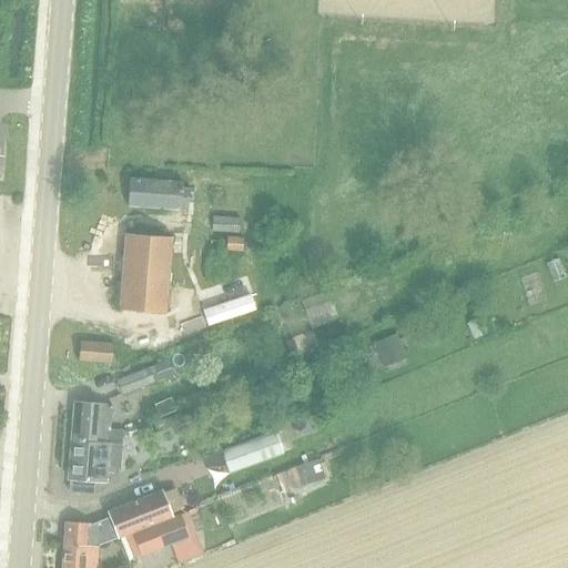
[(182,182),(128,178),(125,204),(186,209),(188,188),(181,188),(182,182)]
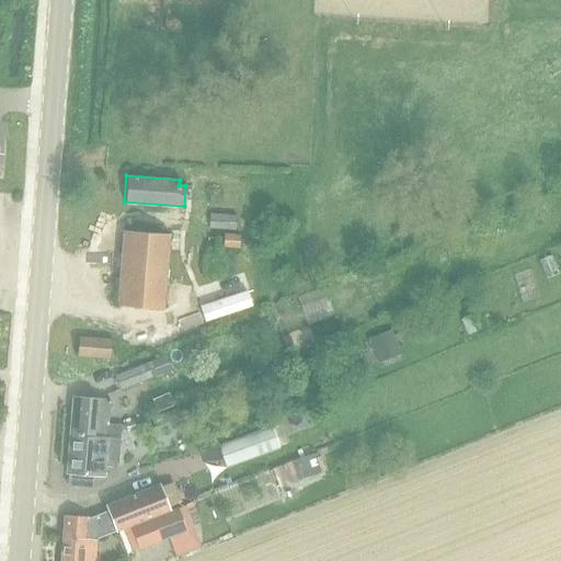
[(208,215),(207,227),(235,229),(236,217),(208,215)]
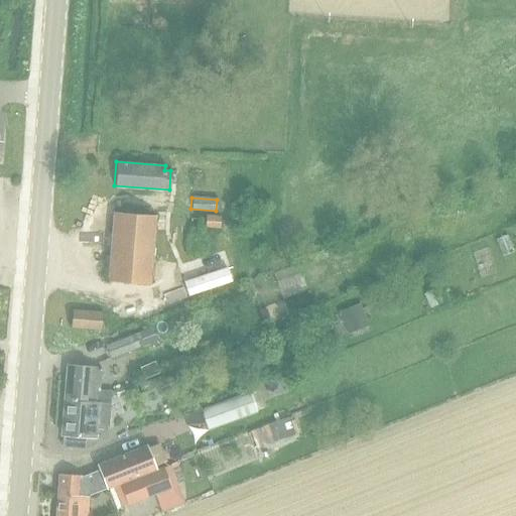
[(155,215),(113,212),(108,280),(149,283),(155,215)]
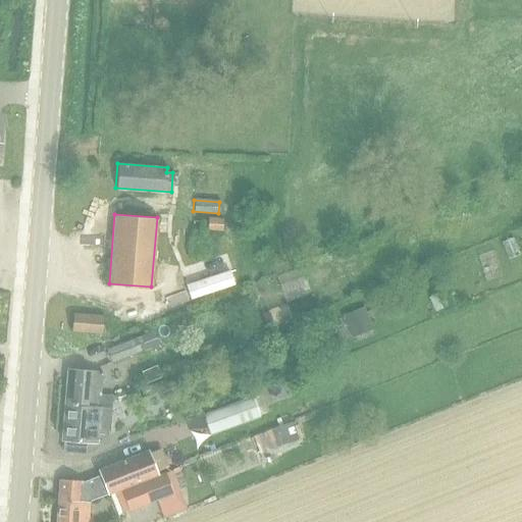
[(208,215),(207,229),(221,230),(222,216),(208,215)]
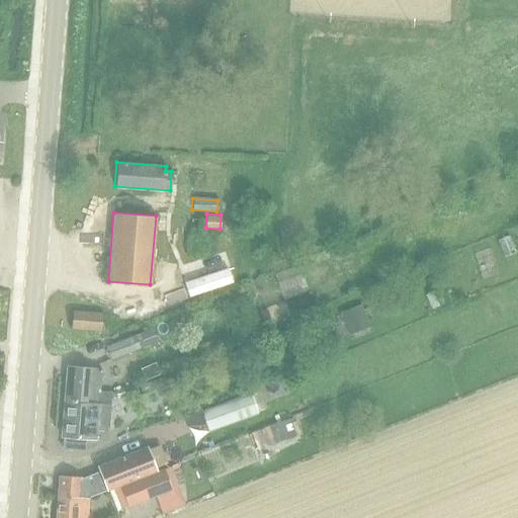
[(192,219),(189,253),(198,254),(201,219),(192,219)]
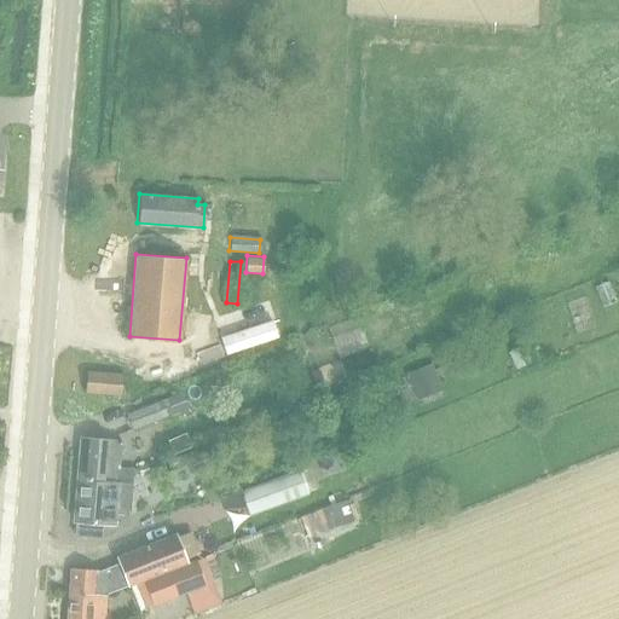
[(417,290),(408,295),(411,306),(422,301),(417,290)]
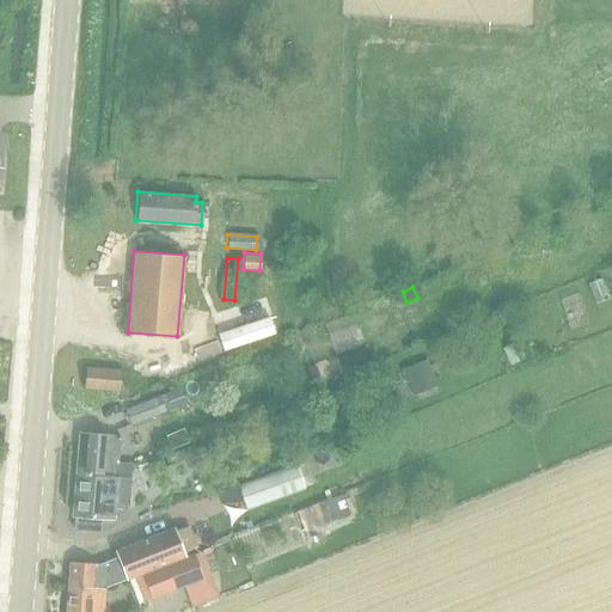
[(331,340),(354,330),(348,316),(324,325),(331,340)]
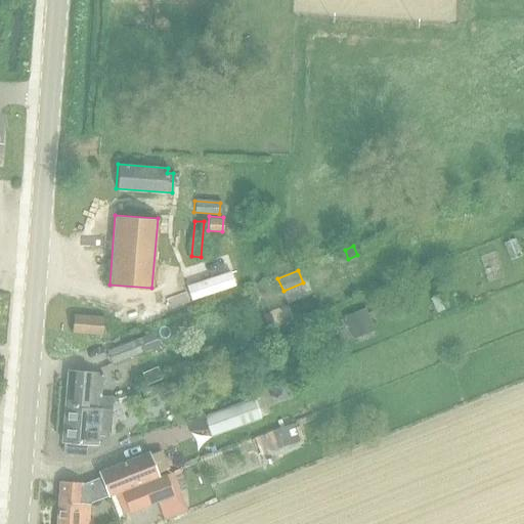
[(436,295),(430,298),(436,312),(442,309),(436,295)]
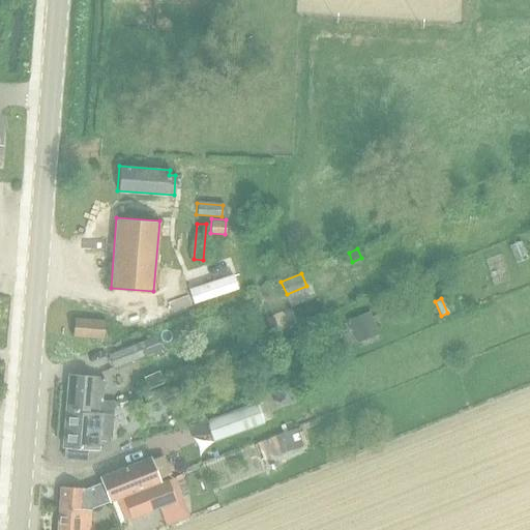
[(101,337),(105,305),(74,302),(72,317),(62,316),(61,334),(101,337)]
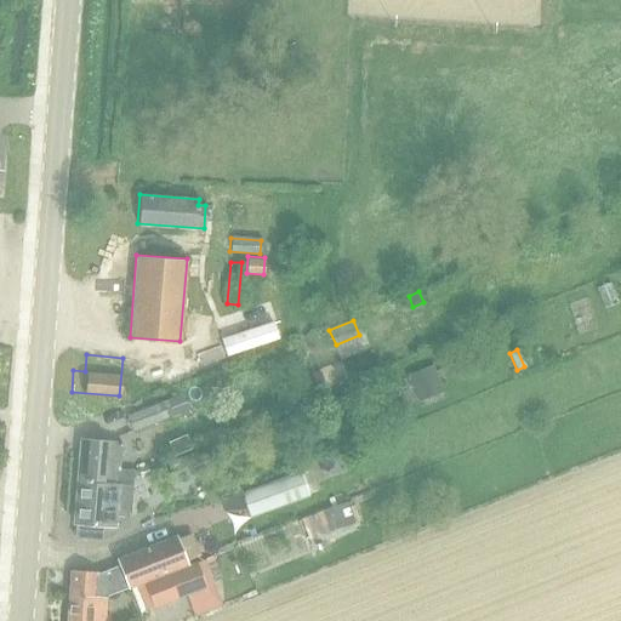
[(431,366),(410,375),(421,400),(442,392),(431,366)]
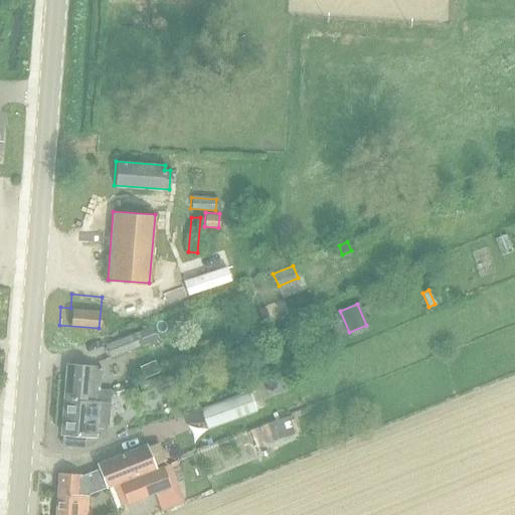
[(266,307),(259,310),(264,322),(272,319),(266,307)]
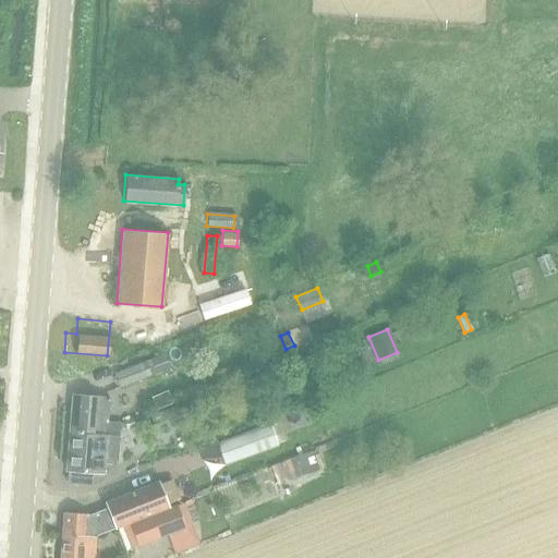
[(280,341),(268,347),(271,355),(283,351),(280,341)]
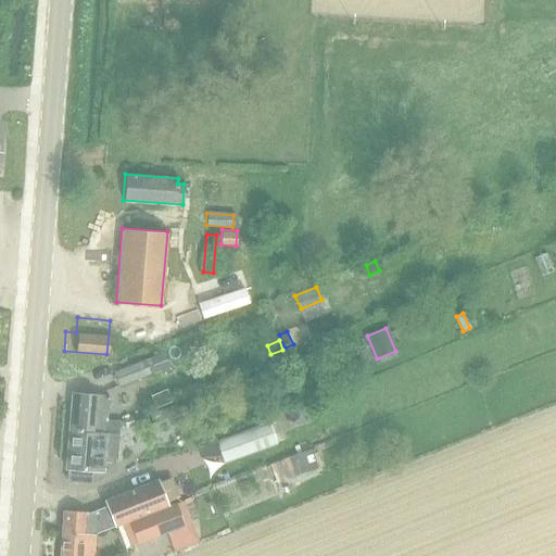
[(163,353),(113,371),(118,384),(167,365),(163,353)]
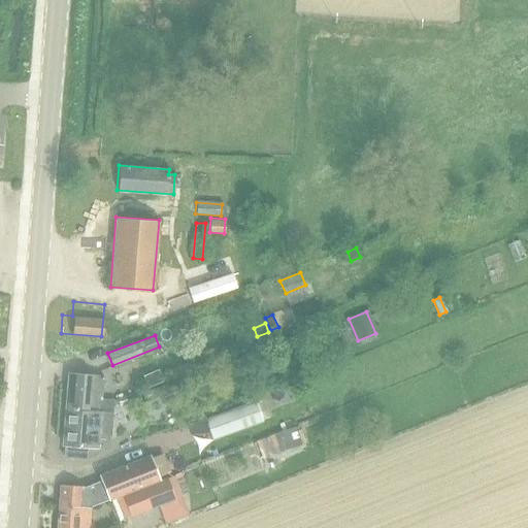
[(103,375),(69,372),(66,408),(100,411),(112,413),(113,400),(101,399),(103,375)]
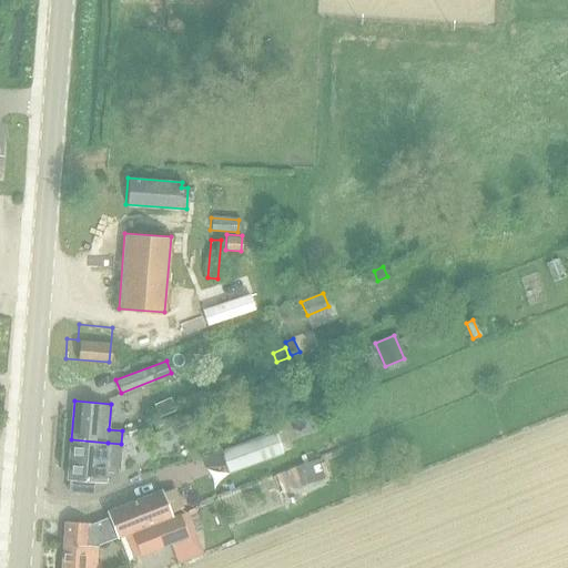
[(220,449),(227,472),(281,452),(273,429),(220,449)]
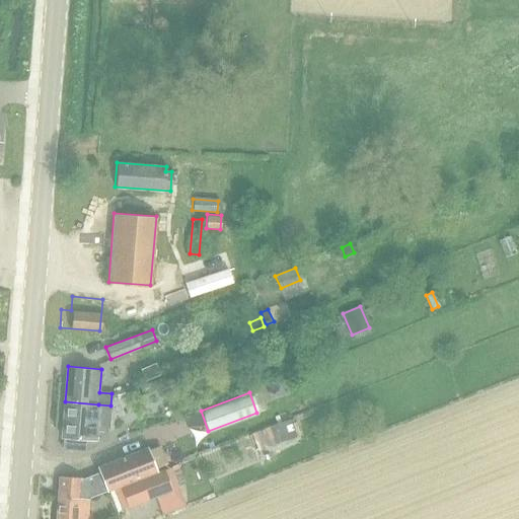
[(98,404),(65,401),(62,437),(63,437),(63,449),(85,450),(106,439),(107,430),(108,430),(110,405),(98,404)]
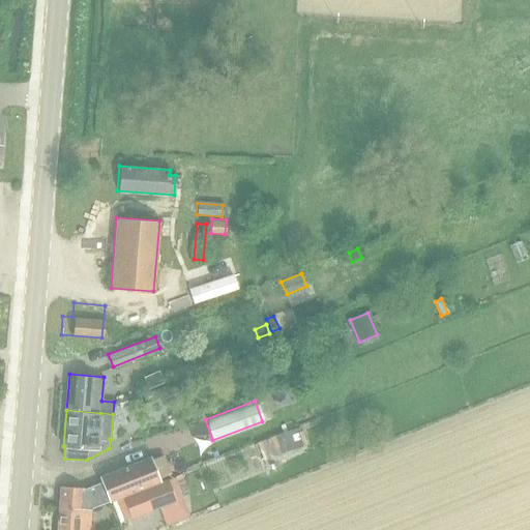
[(263,451),(281,445),(272,424),(255,432),(263,451)]
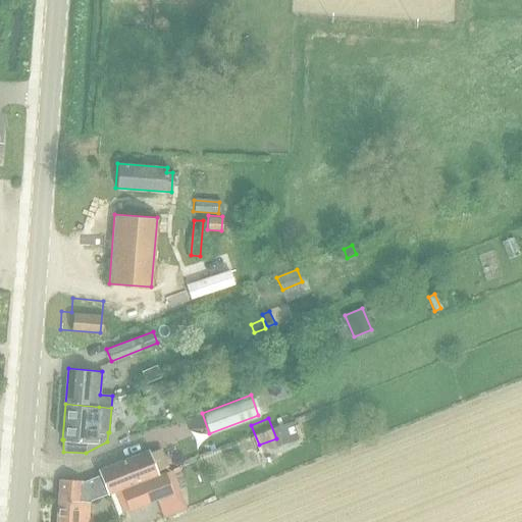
[(100,475),(82,482),(59,480),(58,500),(86,502),(90,501),(157,474),(156,471),(167,467),(160,449),(149,453),(148,450),(98,470),(100,475)]
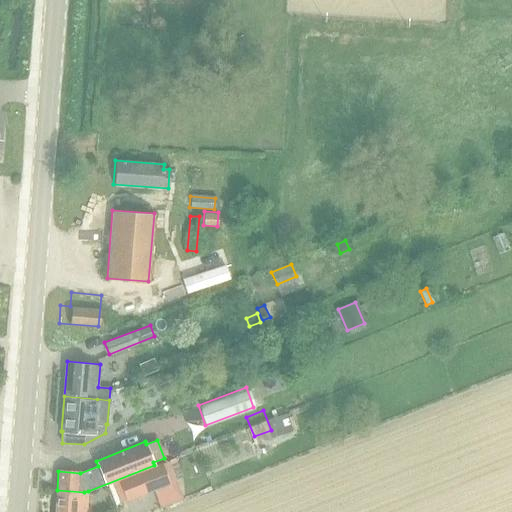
[(169,483),(161,463),(119,480),(127,500),(169,483)]
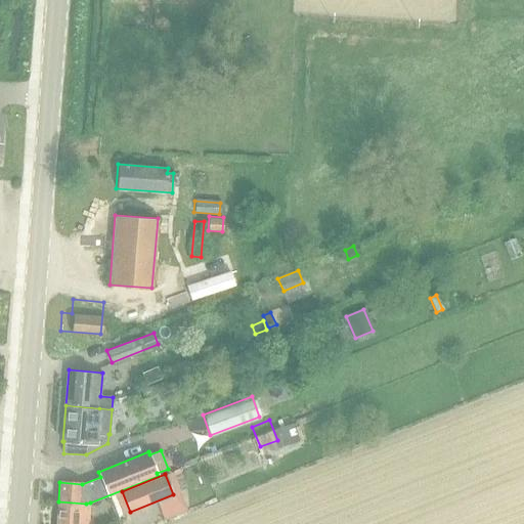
[(88,523),(90,503),(86,504),(58,501),(56,523),(88,523)]
